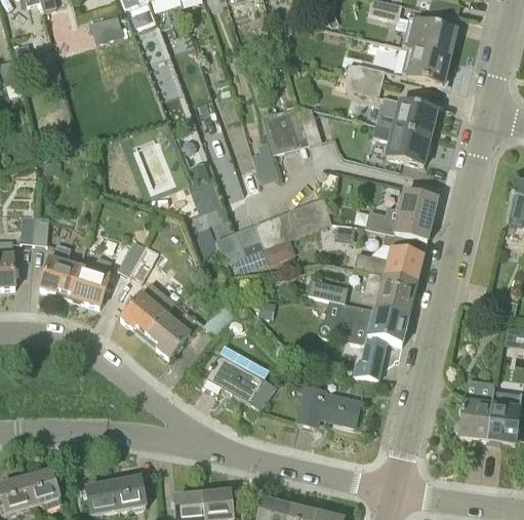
[(39,0),(43,12),(72,4),(71,0),(39,0)]
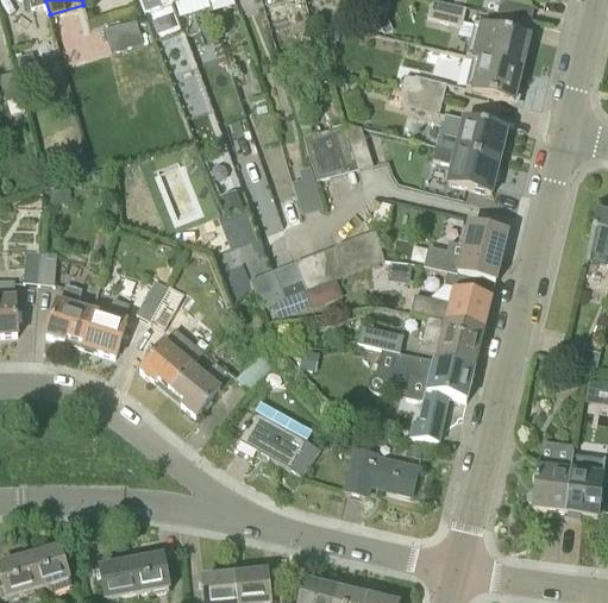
[(140,0),(145,11),(170,1),(170,0),(140,0)]
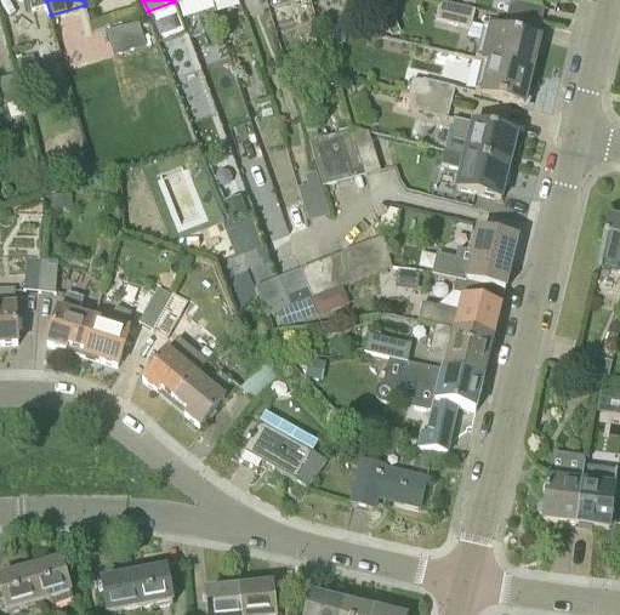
[(472,24),(477,5),(456,0),(439,0),(436,16),(472,24)]
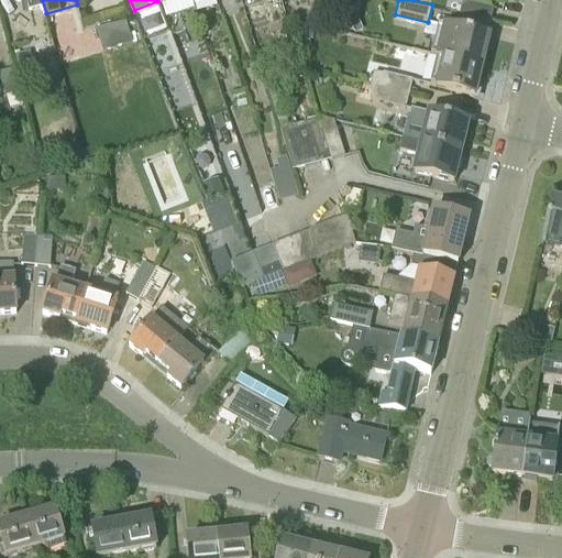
[(489,20),(491,20),(494,3),(481,0),(463,0),(460,11),(489,20)]
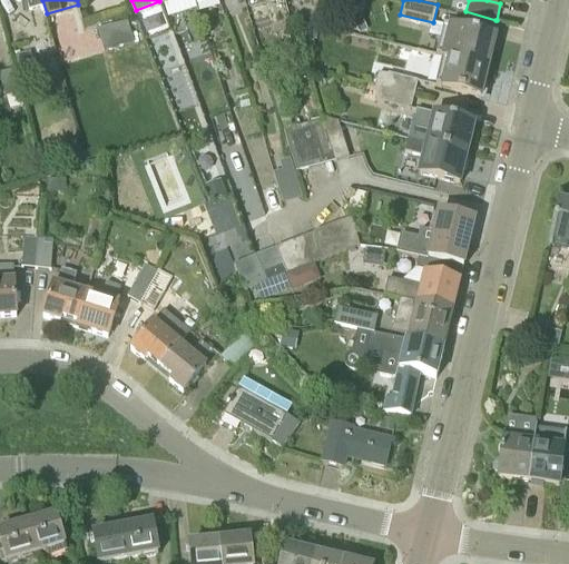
[(368,26),(363,16),(355,19),(360,29),(368,26)]
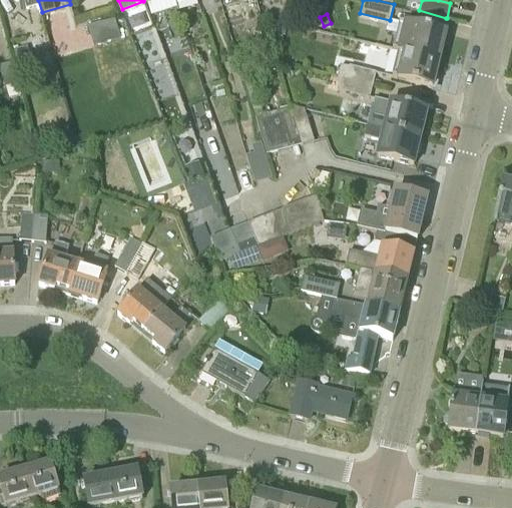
[(120,35),(114,15),(88,23),(93,43),(120,35)]
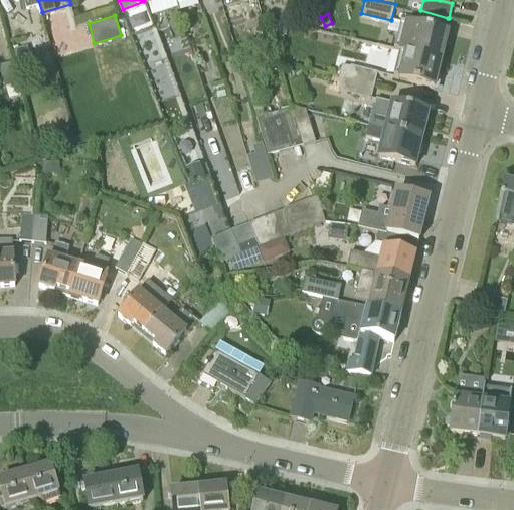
[(401,18),(394,45),(405,48),(442,57),(449,30),(401,18)]
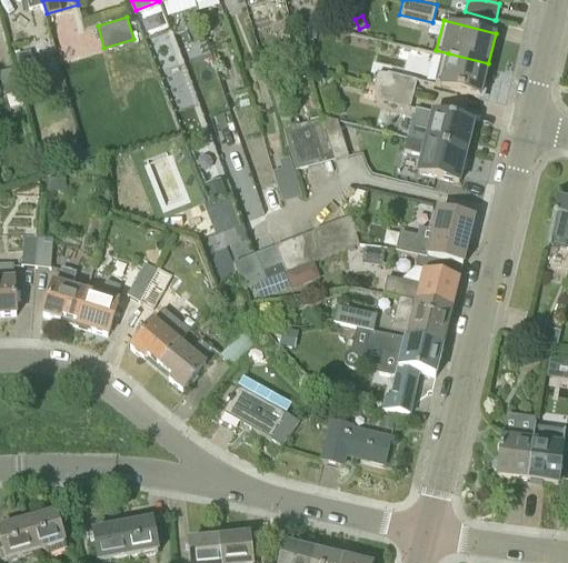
[(318,31),(320,24),(306,21),(302,36),(309,37),(318,31)]
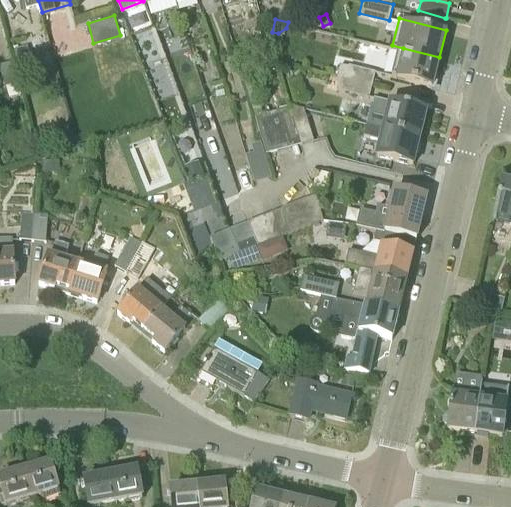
[(28,43),(15,47),(18,57),(31,54),(28,43)]
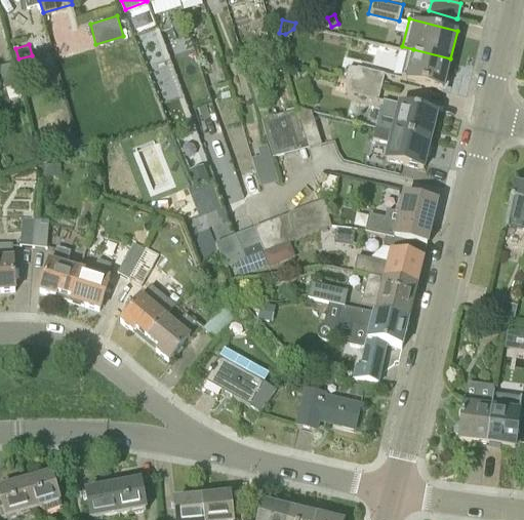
[(253,87),(262,85),(257,70),(262,69),(257,55),(252,56),(249,45),(243,47),(253,87)]
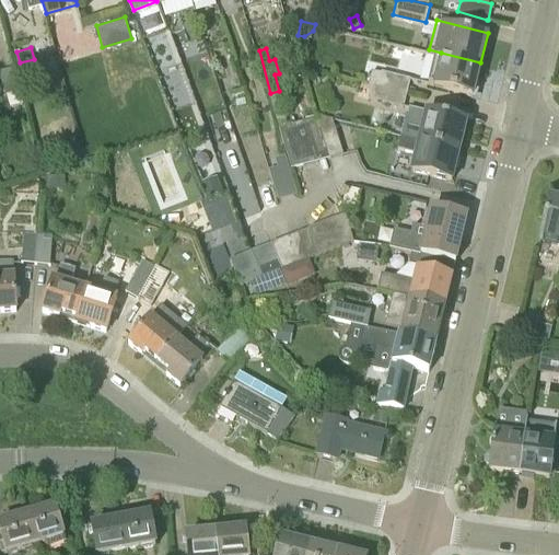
[(474,92),(480,62),(441,53),(433,82),(474,92)]
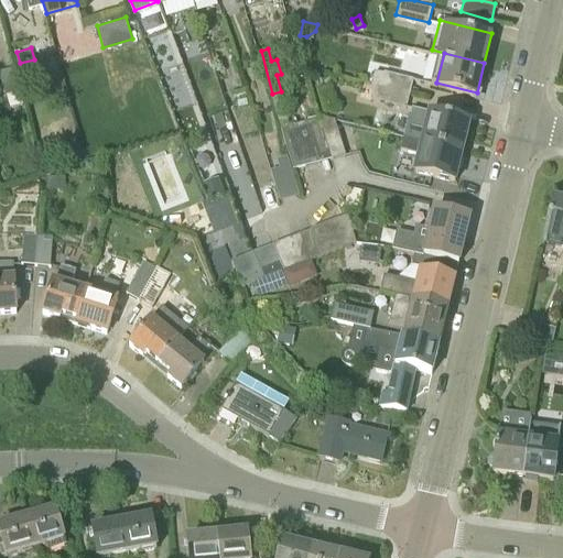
[(89,113),(101,110),(86,54),(74,56),(89,113)]
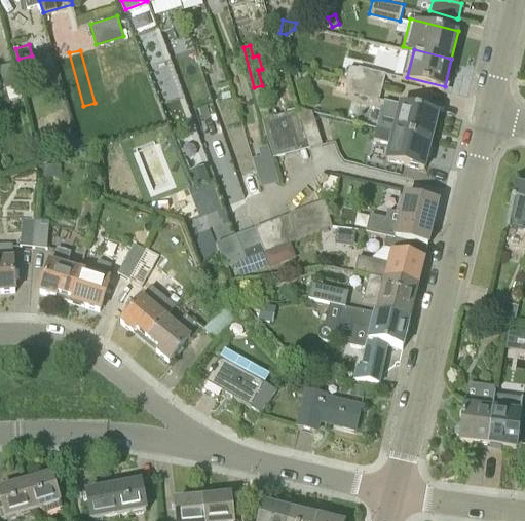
[(7,85),(20,82),(13,60),(1,64),(7,85)]
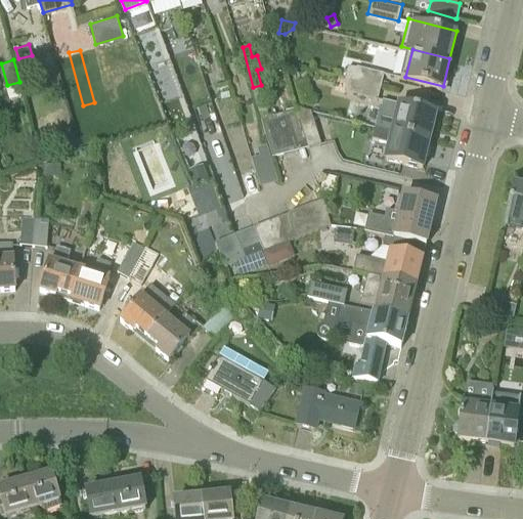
[(345,76),(381,84),(384,71),(357,63),(356,65),(349,62),(345,76)]
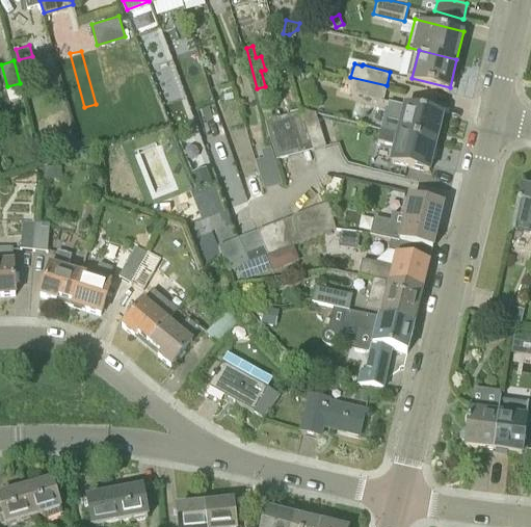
[(383,99),(387,85),(350,77),(345,75),(342,88),(349,89),(383,99)]
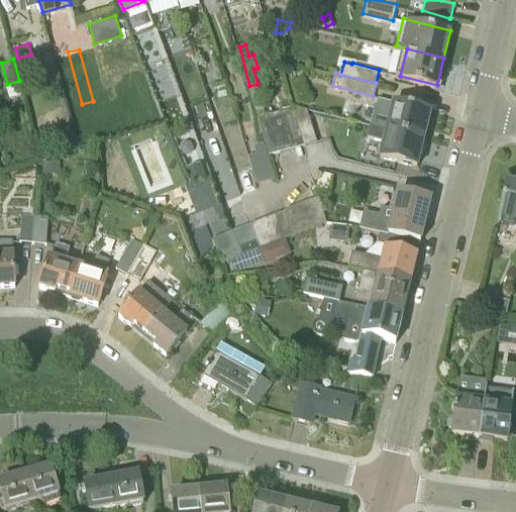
[(430,108),(390,99),(378,96),(375,107),(379,108),(376,123),(388,125),(387,126),(424,135),(430,108)]
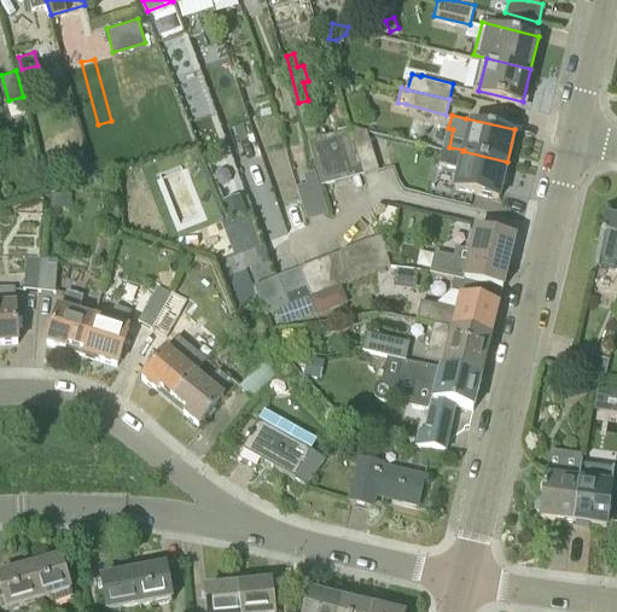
[(350,126),(365,170),(379,165),(368,127),(349,122),(350,126)]
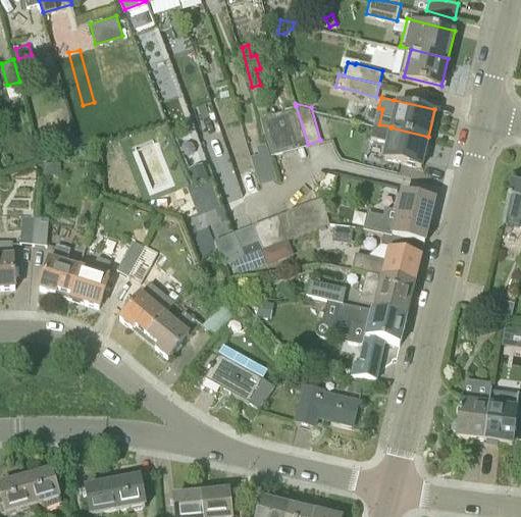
[(296,106),(268,114),(260,116),(271,154),(308,144),(296,106)]
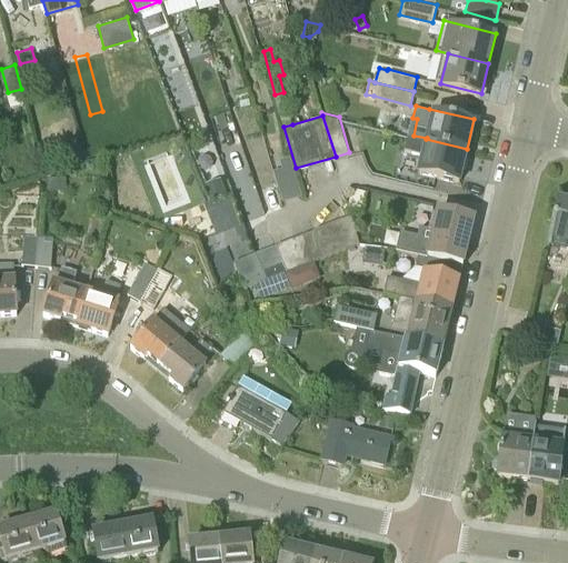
[(427,138),(414,136),(407,134),(404,147),(421,150),(417,169),(460,179),(467,149),(426,139),(427,138)]
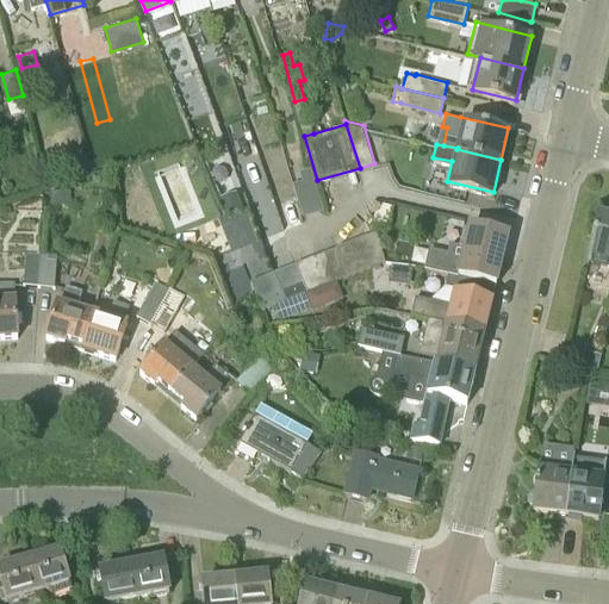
[(315,174),(310,161),(297,166),(302,179),(315,174)]
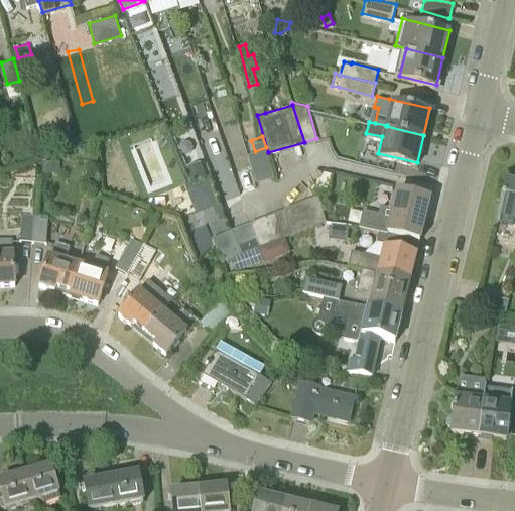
[(226,196),(246,187),(227,141),(208,149),(226,196)]
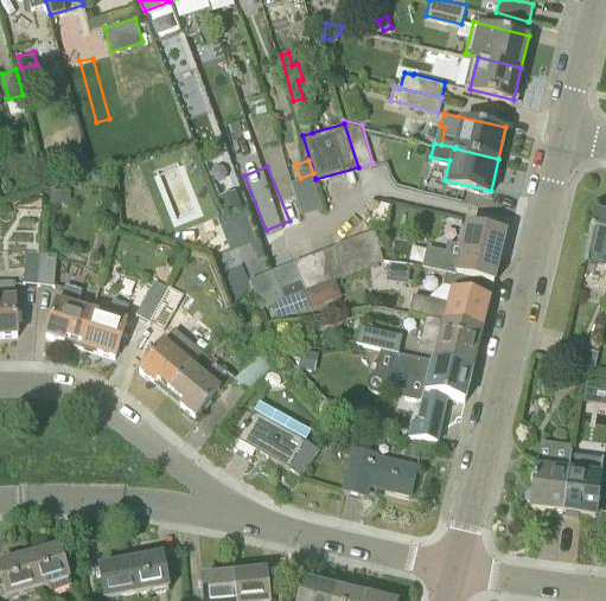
[(71,200),(71,187),(52,187),(52,200),(71,200)]
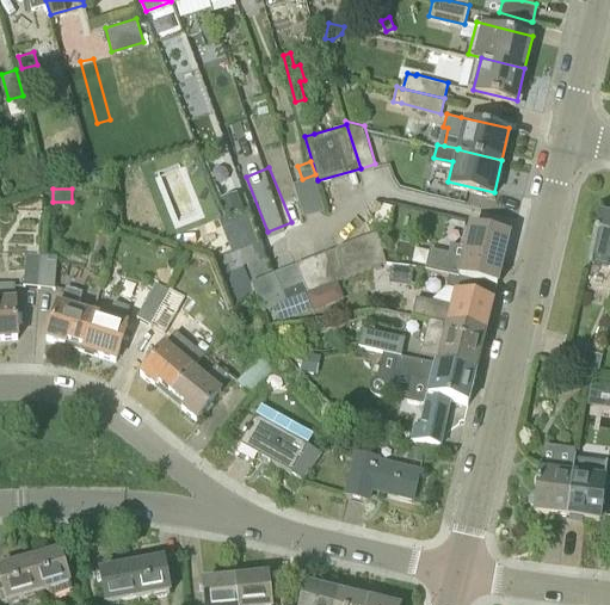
[(244,205),(238,189),(221,196),(227,211),(244,205)]
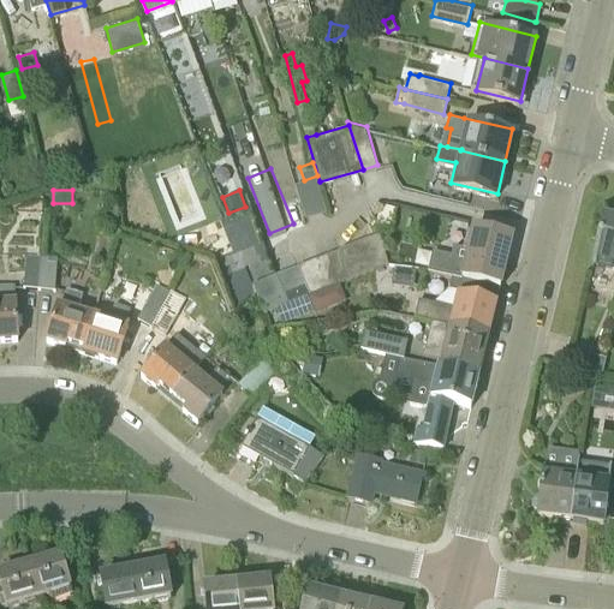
[(392,225),(395,206),(381,202),(376,222),(392,225)]
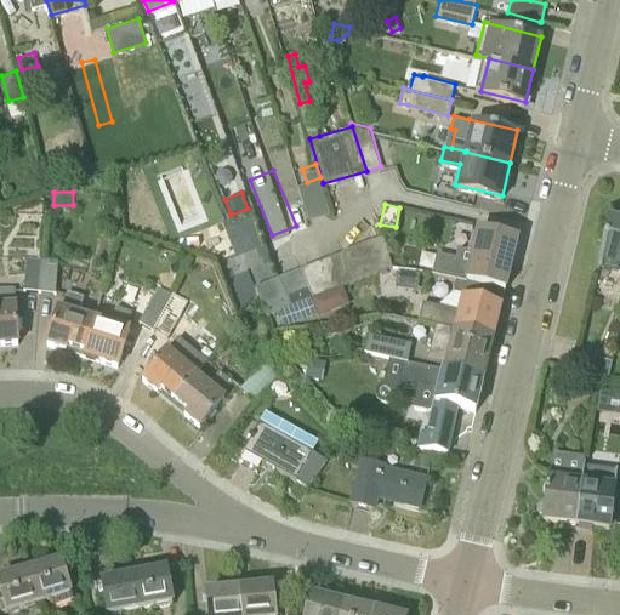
[(619,217),(610,215),(598,262),(619,267),(619,217)]
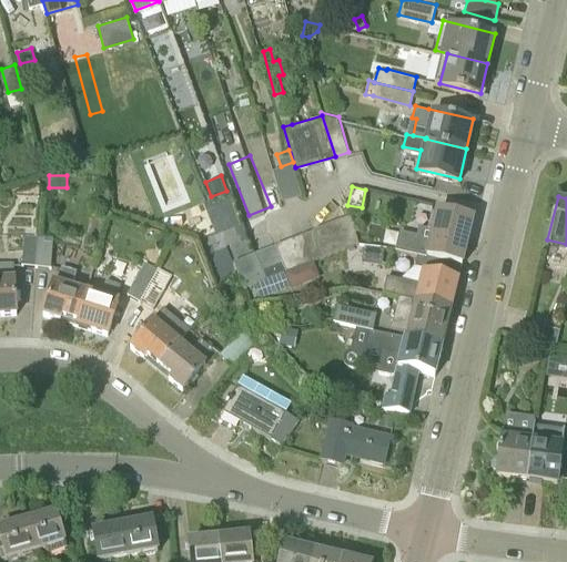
[(395,246),(418,252),(462,262),(473,213),(455,210),(454,214),(432,210),(428,225),(419,223),(417,232),(400,227),(395,246)]
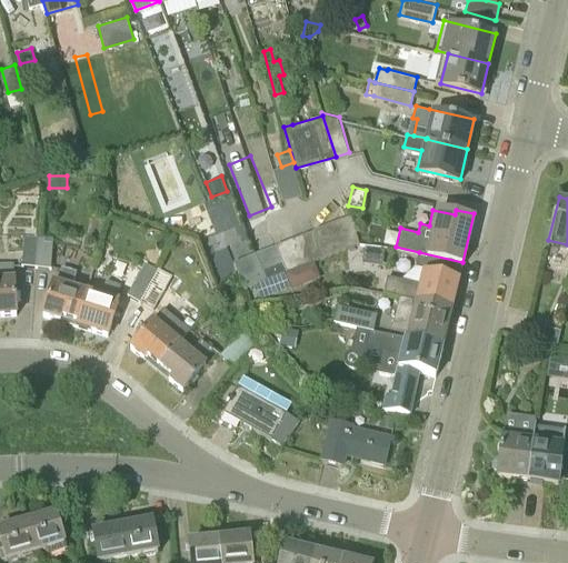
[(318,225),(329,251),(361,239),(350,212),(318,225)]
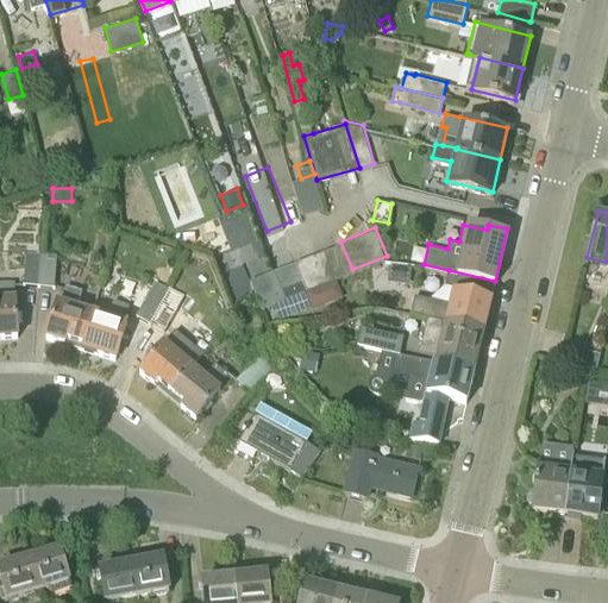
[(323,281),(352,269),(340,242),(314,252),(323,281)]
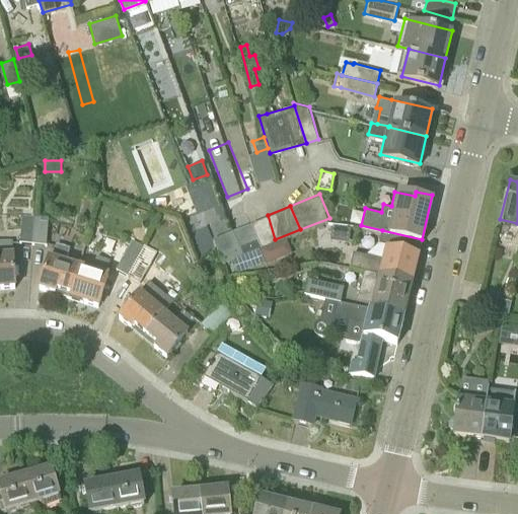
[(31,240),(33,212),(22,211),(20,239),(31,240)]
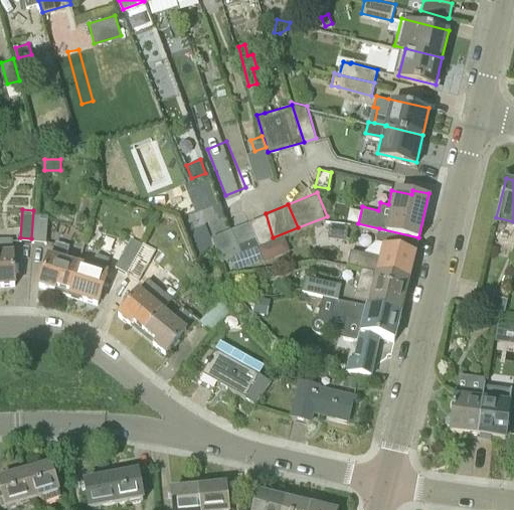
[(33,210),(31,238),(46,240),(48,212),(33,210)]
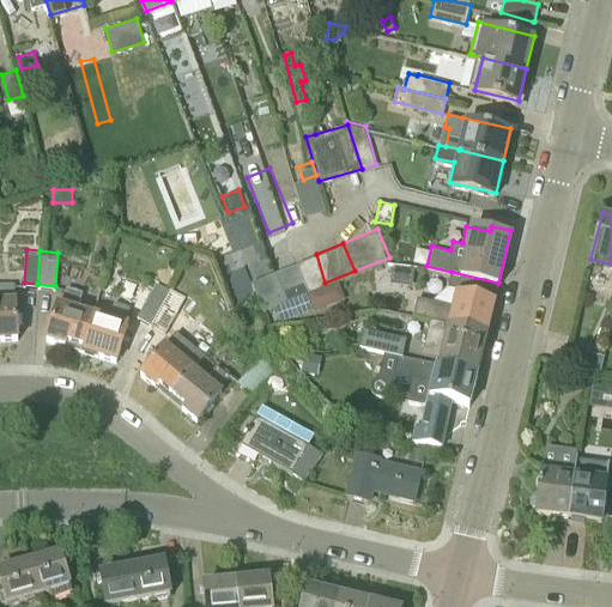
[(307,291),(325,283),(316,254),(297,262),(307,291)]
